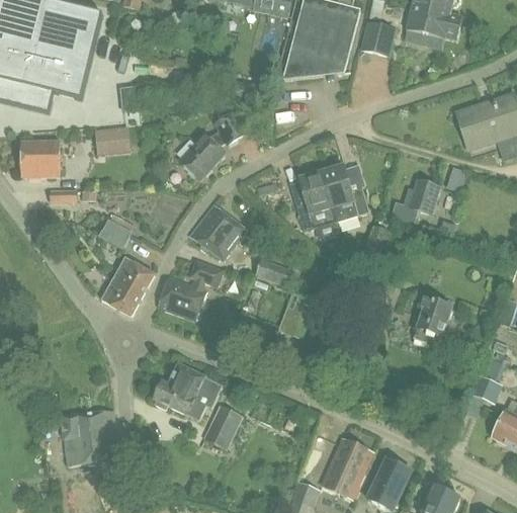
[(0,0),(0,98),(49,111),(53,90),(81,98),(102,13),(49,0),(0,0)]
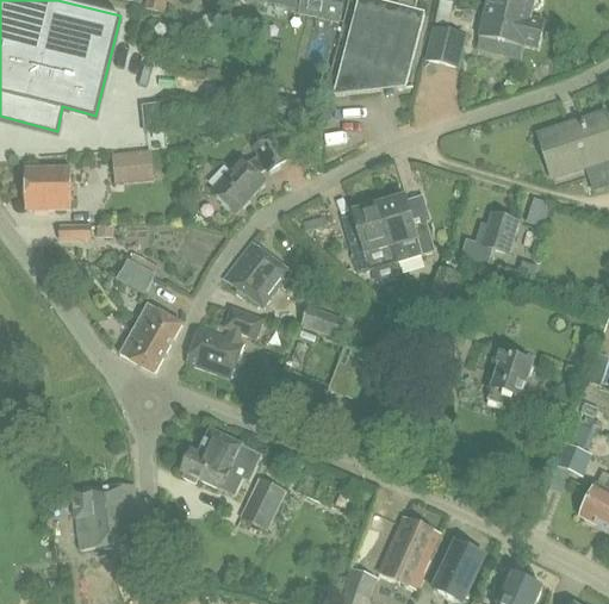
[(297,10),(340,19),(343,0),(299,0),(298,6),(297,10)]
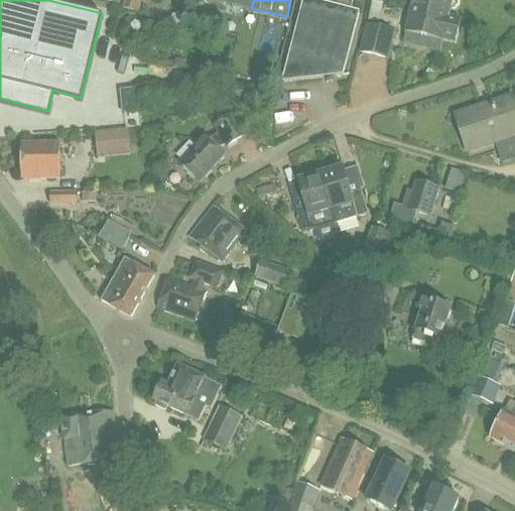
[(355,7),(357,0),(301,0),(281,78),(342,71),(359,8),(355,7)]
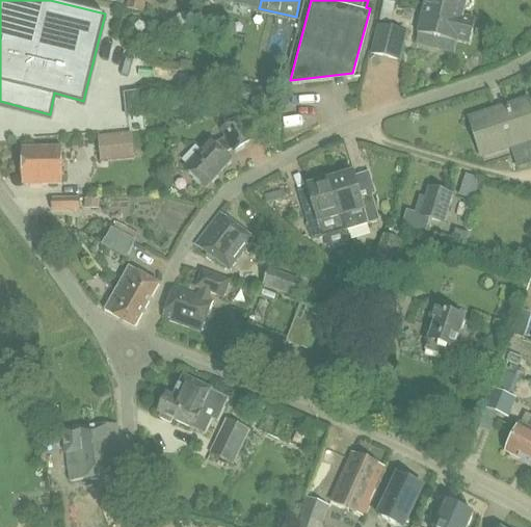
[(461,12),(465,0),(424,0),(418,28),(456,36),(456,35),(469,37),(474,16),(461,12)]
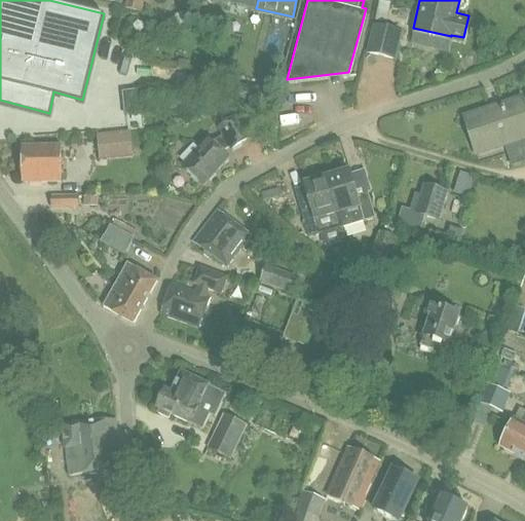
[(402,28),(373,21),(366,48),(395,56),(402,28)]
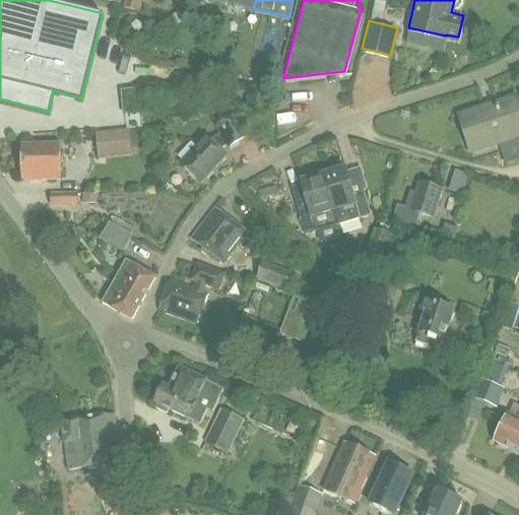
[(120,86),(122,110),(202,101),(200,77),(120,86)]
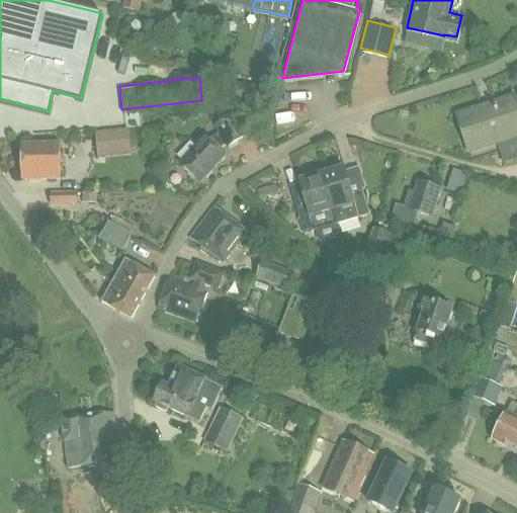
[(228,77),(226,99),(253,102),(255,80),(233,77),(228,77)]
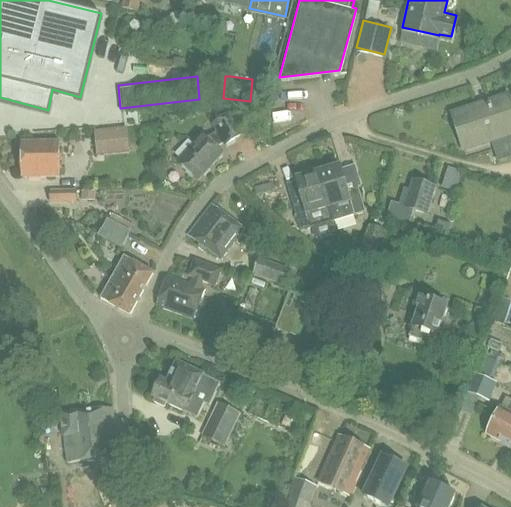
[(510,130),(510,101),(508,92),(451,110),(462,146),(510,130)]
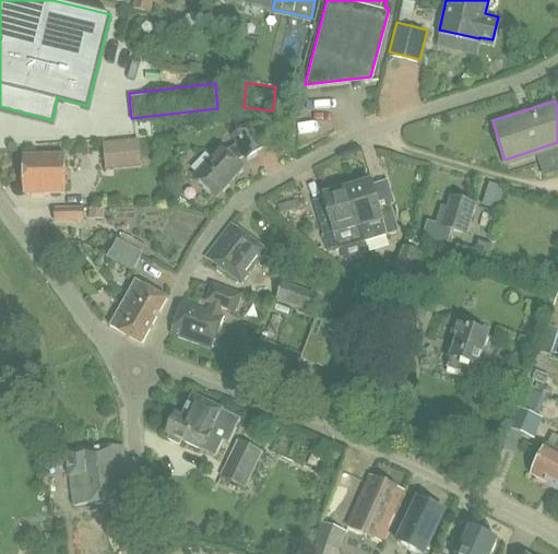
[(270,124),(286,125),(287,114),(270,114),(270,124)]
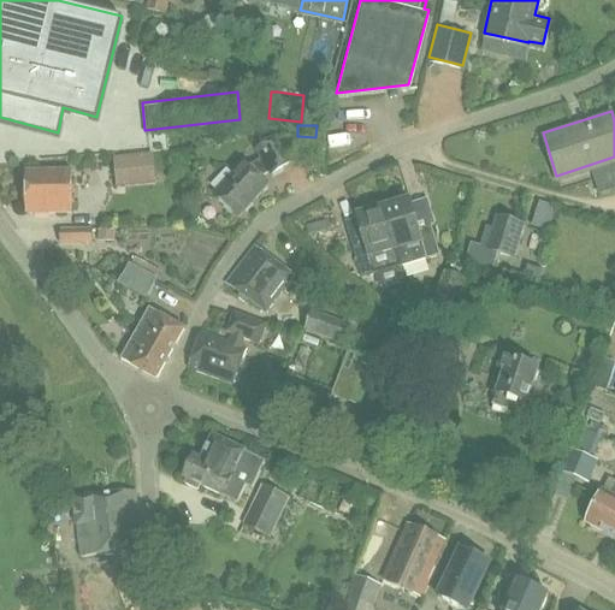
[(259,172),(266,167),(268,171),(297,157),(283,129),(254,143),(259,154),(247,161),(243,158),(213,189),(237,211),(267,179),(259,172)]
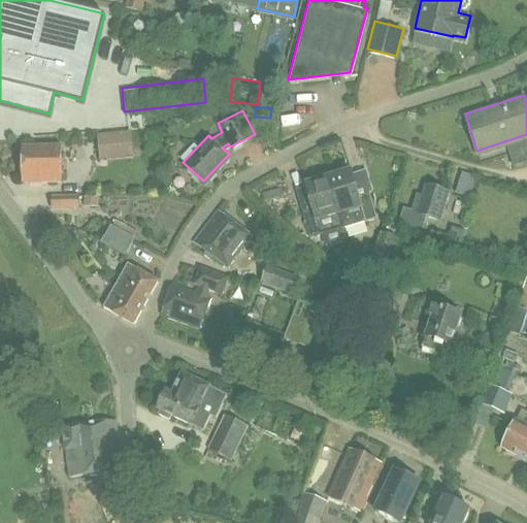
[(130,127),(98,130),(96,130),(98,157),(133,154),(130,127)]
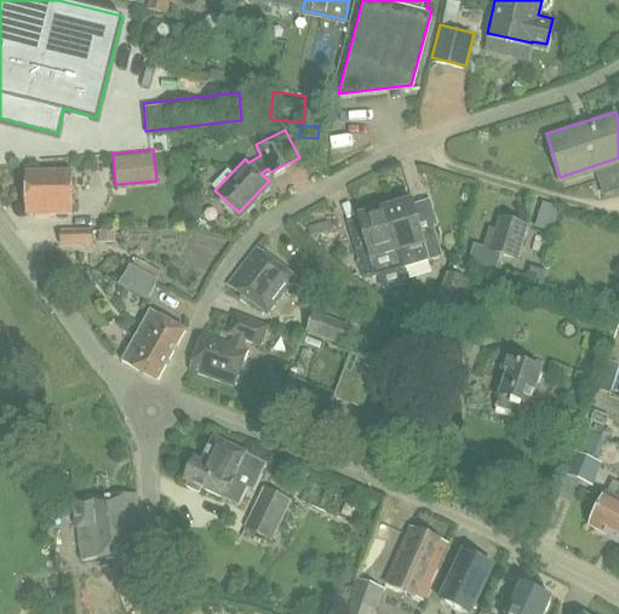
[(26,167),(26,210),(72,210),(70,167),(26,167)]
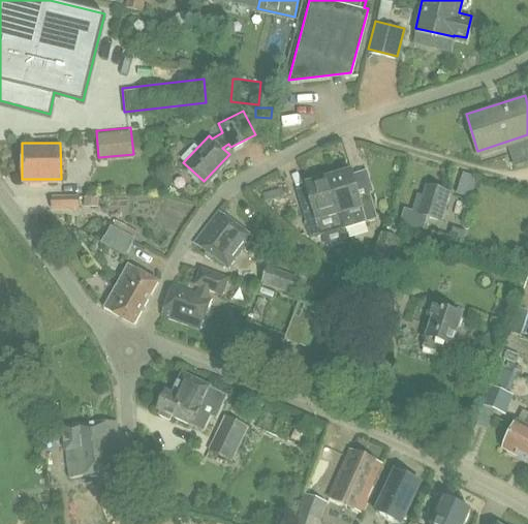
[(343,225),(366,219),(377,216),(369,189),(372,188),(366,165),(351,170),(351,167),(329,175),(339,211),(343,225)]
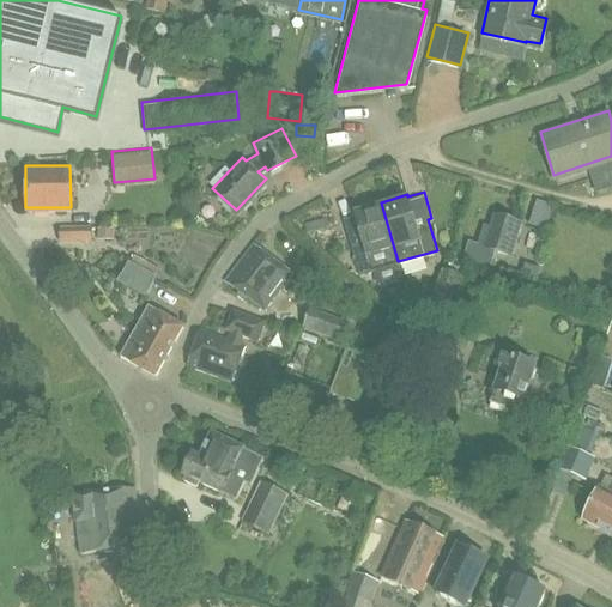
[(375,274),(373,268),(398,261),(393,244),(381,202),(355,210),(356,210),(341,214),(361,279),(375,274)]
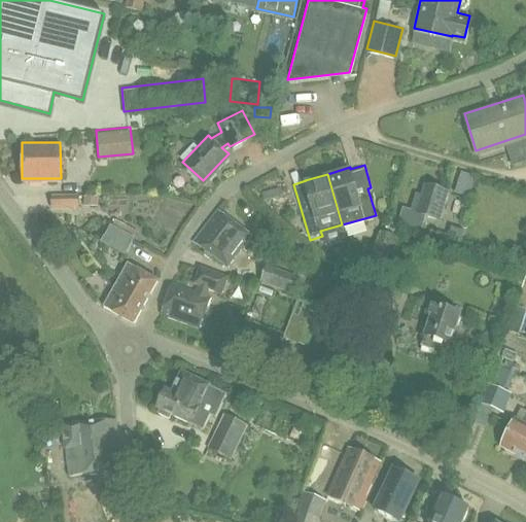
[(424,181),(421,192),(416,190),(407,221),(420,225),(424,212),(439,216),(447,188),(424,181)]
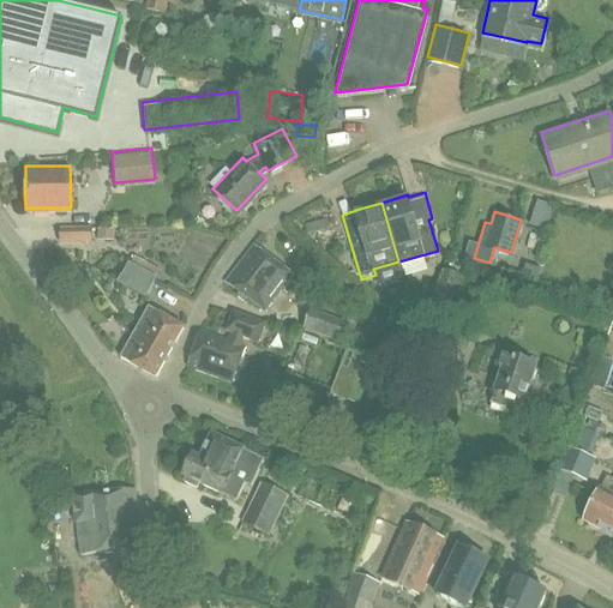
[(91,238),(91,222),(59,223),(59,239),(91,238)]
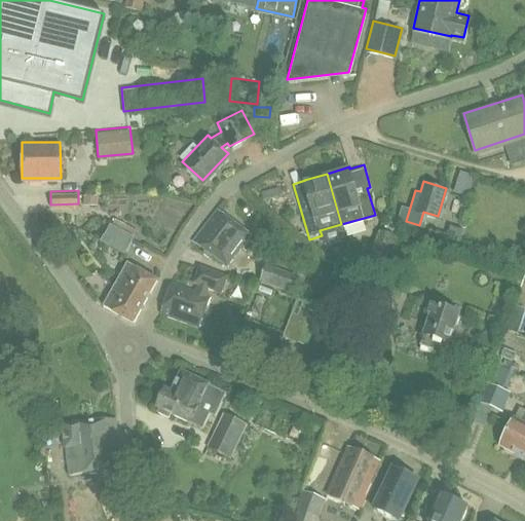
[(82,202),(97,201),(97,191),(82,192),(82,202)]
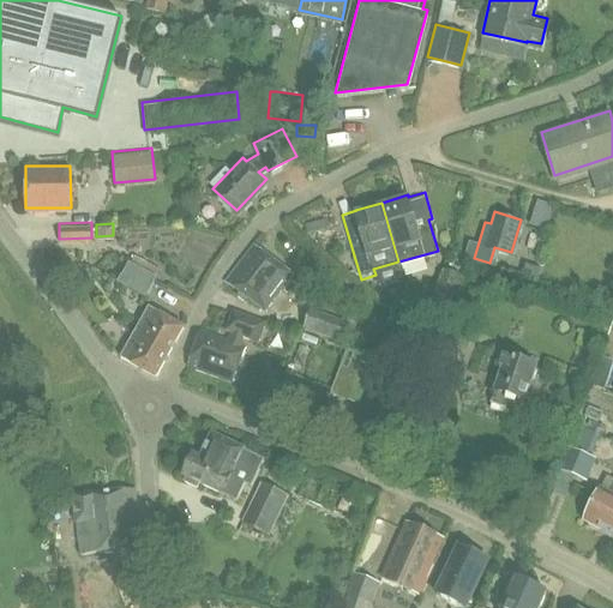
[(293,271),(252,240),(224,277),(239,288),(235,292),(245,299),(248,294),(265,307),(293,271)]
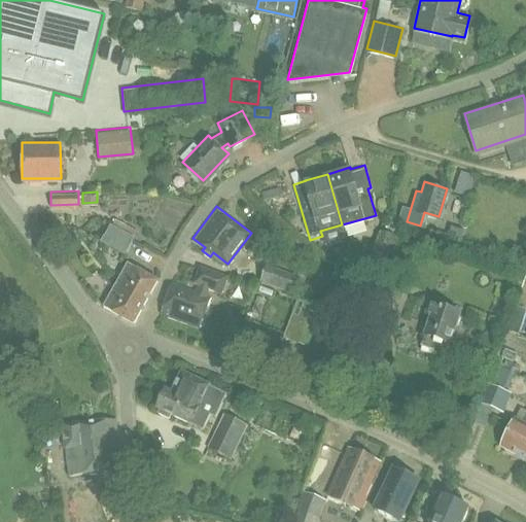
[(112,216),(109,222),(101,239),(125,251),(137,229),(112,216)]
